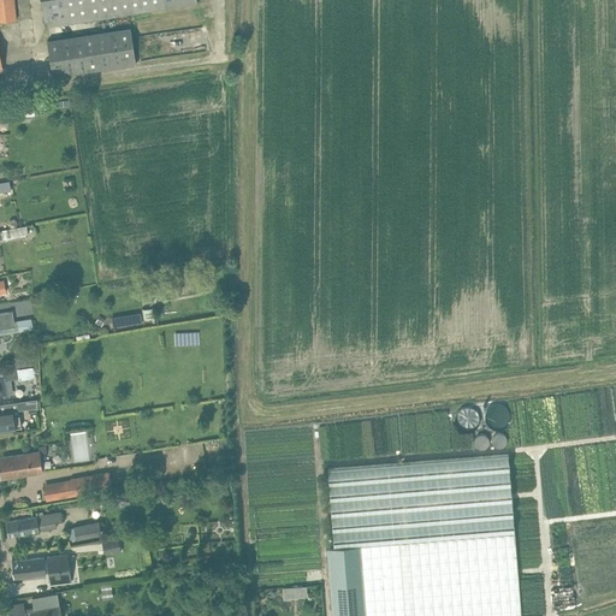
[(0,0),(0,22),(18,21),(16,0),(0,0)]
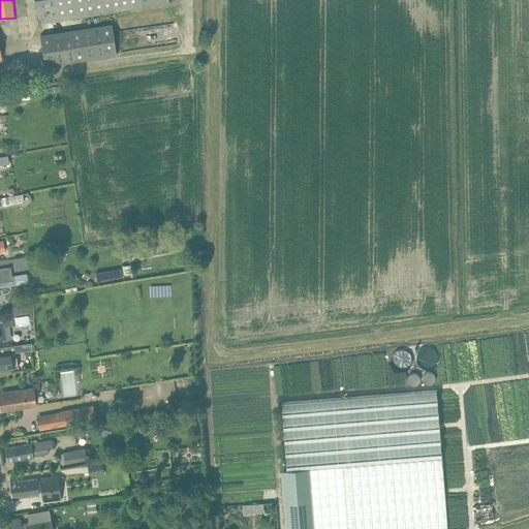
[(169,2),(168,0),(35,0),(39,23),(141,7),(169,2)]
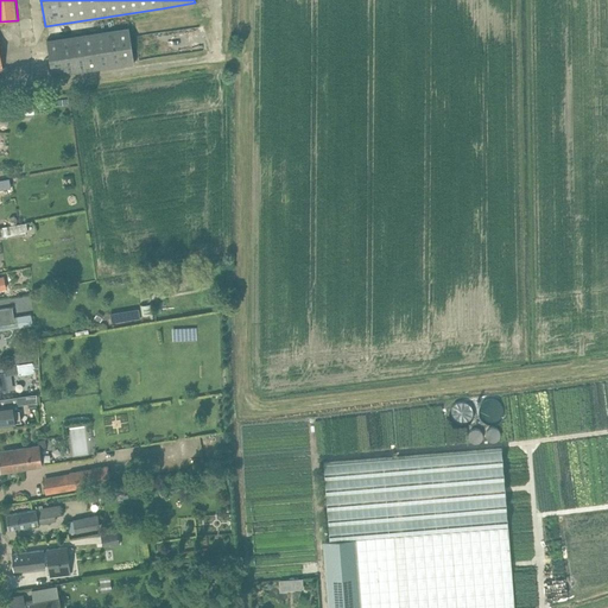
[(128,26),(46,39),(51,76),(134,63),(128,26)]
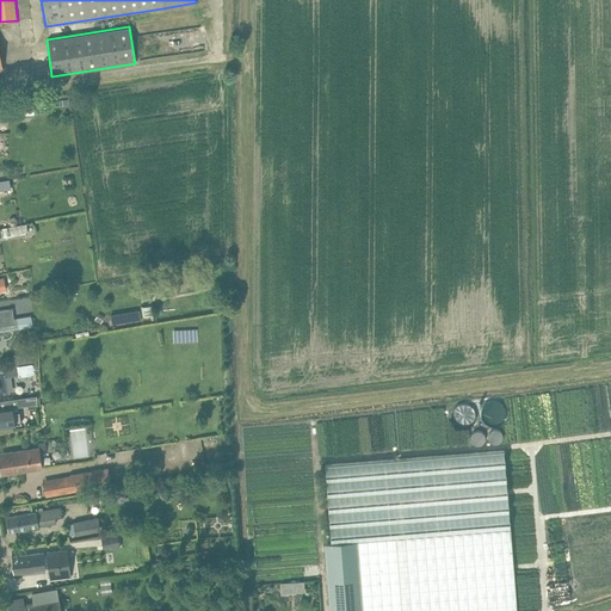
[(22,103),(0,104),(0,121),(23,118),(22,103)]
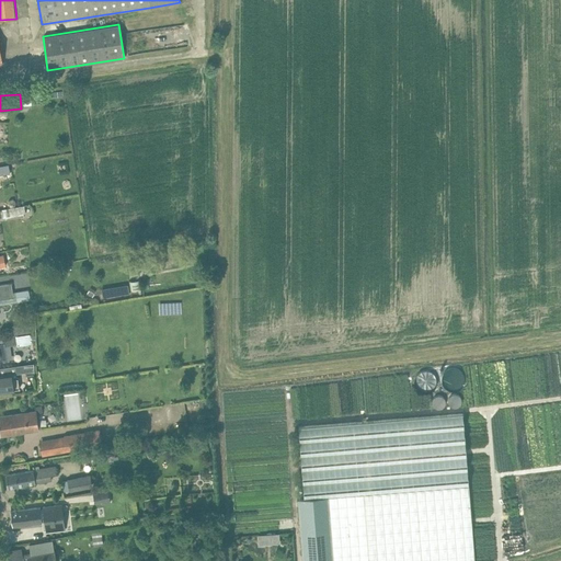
[(23,214),(22,206),(14,207),(15,215),(23,214)]
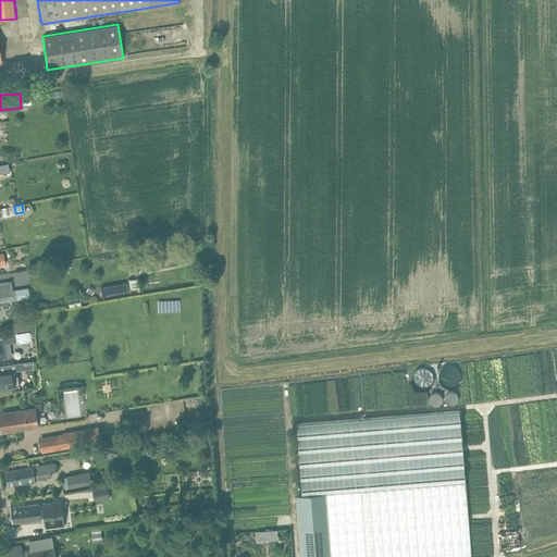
[(140,279),(128,281),(131,288),(141,287),(140,279)]
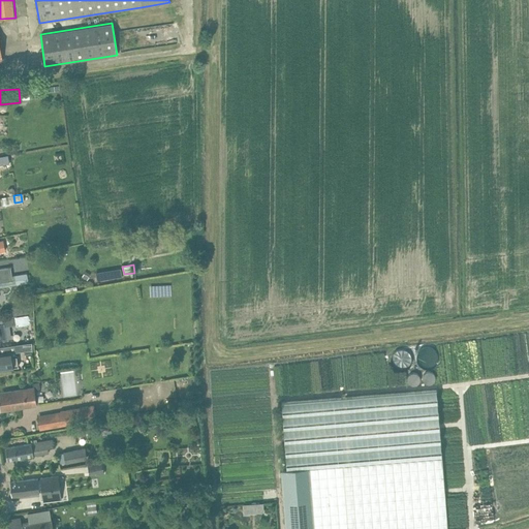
[(0,282),(12,281),(10,268),(0,269),(0,282)]
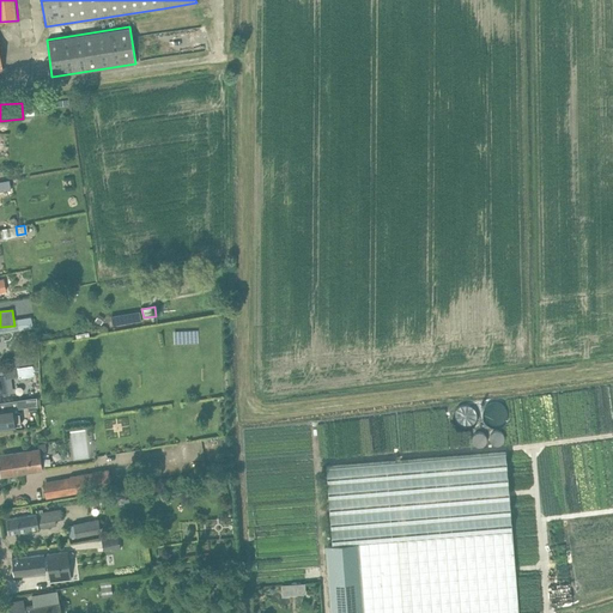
[(32,376),(17,377),(17,386),(16,386),(16,392),(34,390),(32,376)]
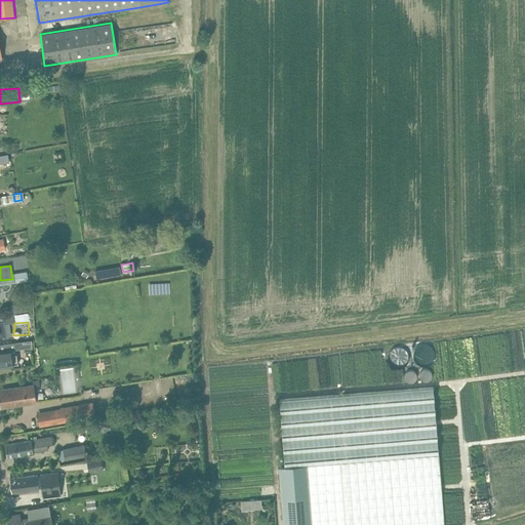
[(32,340),(24,341),(24,349),(33,348),(32,340)]
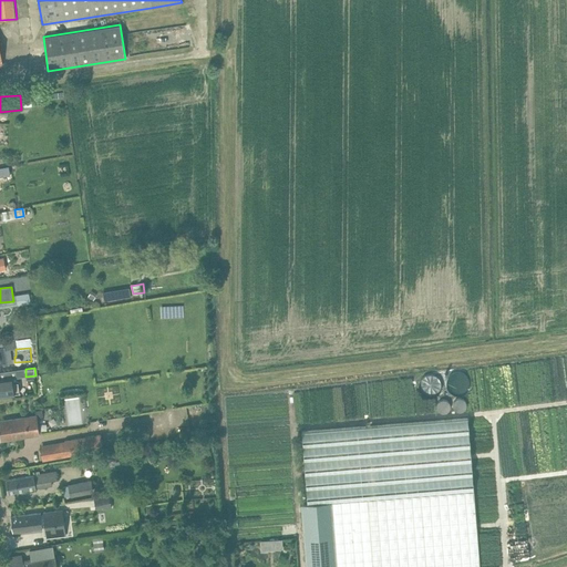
[(471,384),(470,380),(467,377),(465,374),(464,373),(460,372),(455,373),(452,375),(450,378),(449,380),(447,384),(449,388),(450,390),(451,391),(452,392),(454,394),(459,395),(463,394),(466,392),(467,391),(470,389),(470,387),(471,384)]
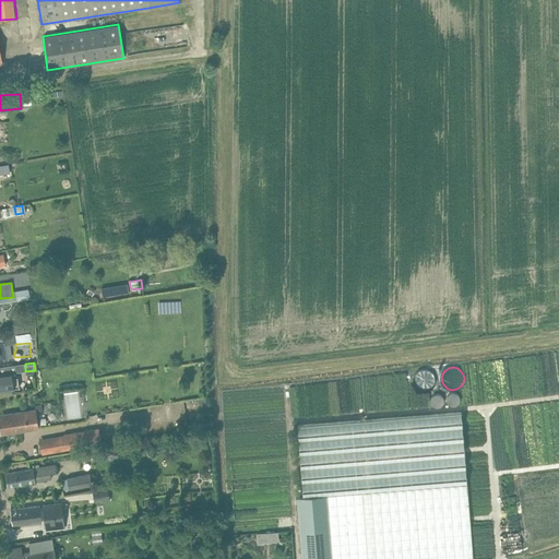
[(436,381),(436,380),(436,377),(433,373),(430,370),(427,369),(426,369),(424,369),(421,370),(417,372),(416,373),(415,376),(414,380),(414,383),(416,388),(418,389),(420,391),(423,391),(425,391),(427,391),(429,391),(432,389),(435,387),(435,384),(436,381)]
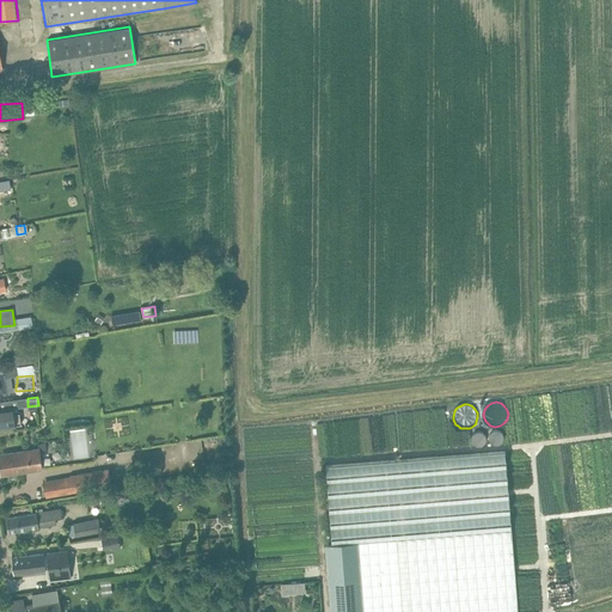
[(13,414),(12,407),(0,408),(0,427),(14,426),(14,424),(20,424),(19,412),(13,414)]
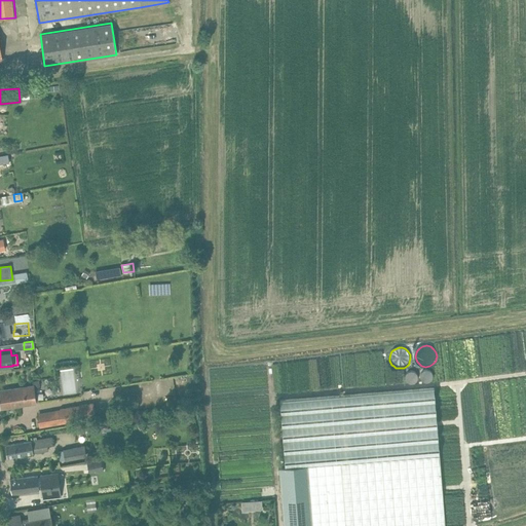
[(36,404),(33,386),(0,390),(0,407),(0,408),(36,404)]
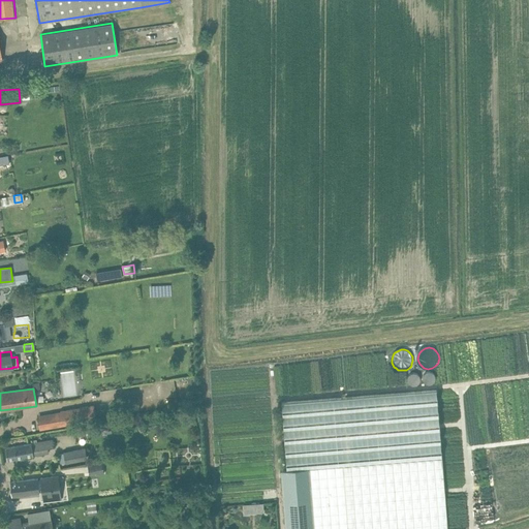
[(437,391),(280,403),(285,470),(313,468),(344,465),(442,458),(437,391)]
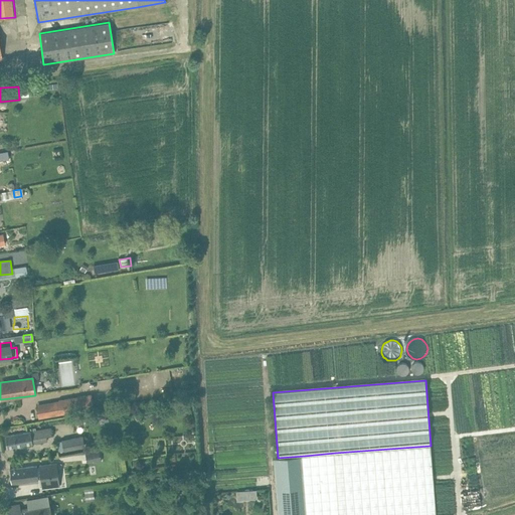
[(57,400),(58,400),(35,404),(38,418),(93,408),(91,394),(57,400)]
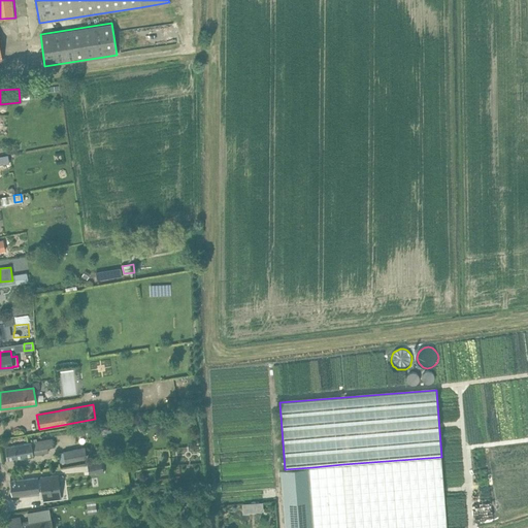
[(99,425),(95,426),(96,434),(101,433),(101,435),(107,434),(107,432),(112,432),(111,424),(103,425),(99,425)]
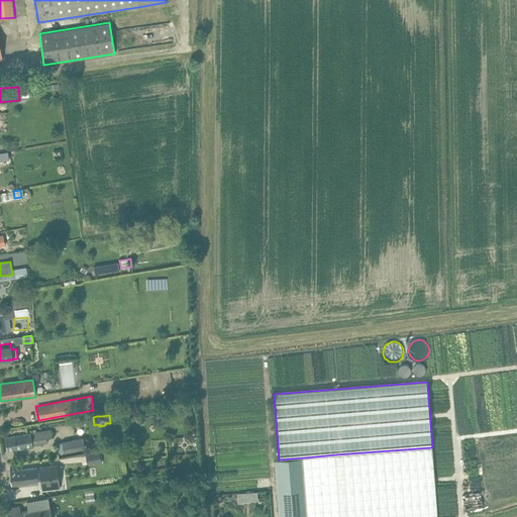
[(44,444),(43,438),(53,437),(52,430),(5,437),(7,449),(44,444)]
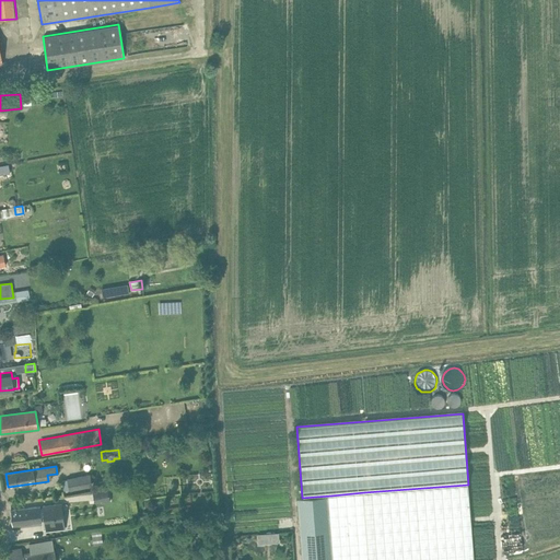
[(90,474),(67,478),(69,490),(92,486),(90,474)]
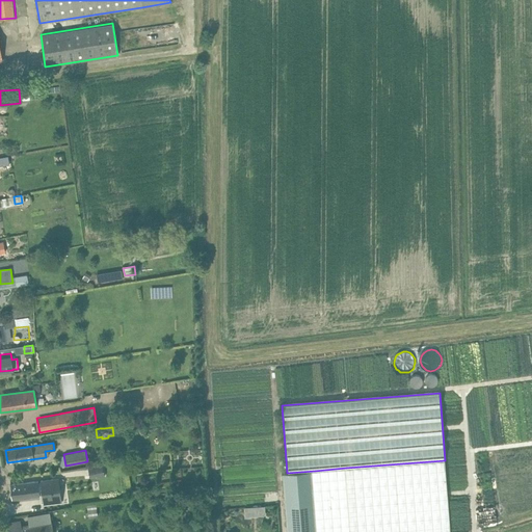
[(445,460),(346,468),(350,531),(450,531),(450,524),(445,460)]
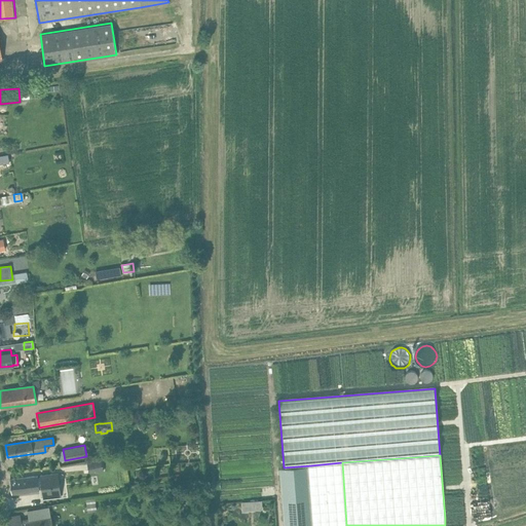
[(102,459),(88,462),(89,472),(97,471),(97,473),(104,471),(102,459)]
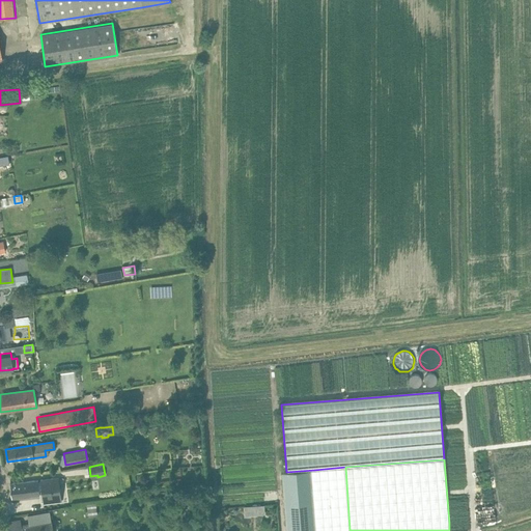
[(343,467),(314,470),(318,530),(350,530),(345,467),(343,467)]
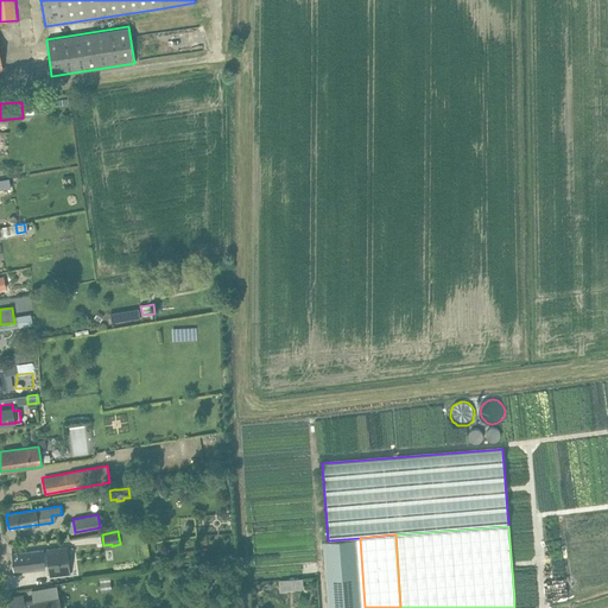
[(328,540),(323,540),(328,607),(365,607),(360,538),(347,538),(328,540)]
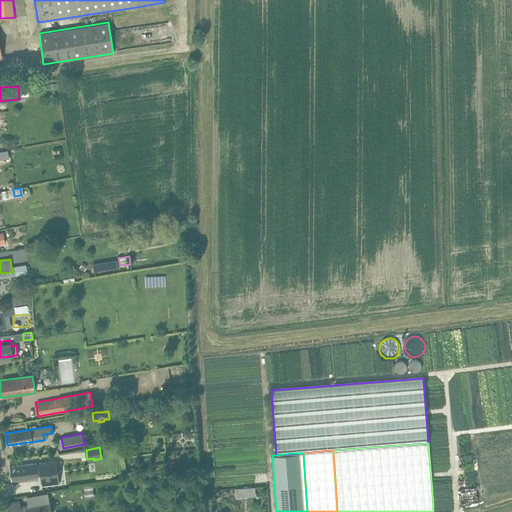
[(56,460),(51,461),(10,466),(12,481),(29,478),(29,477),(38,476),(38,475),(40,475),(42,485),(59,483),(56,460)]
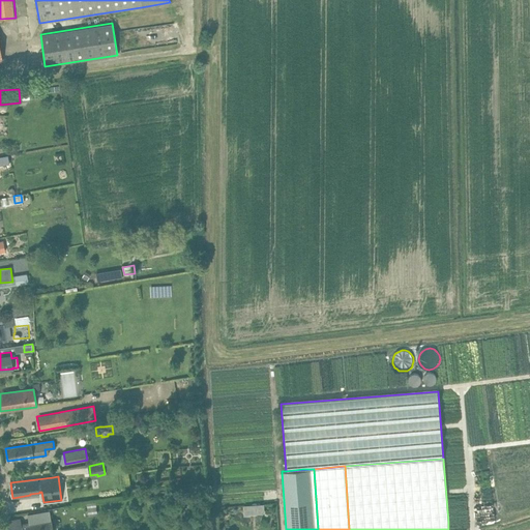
[(95,502),(87,503),(89,516),(97,514),(95,502)]
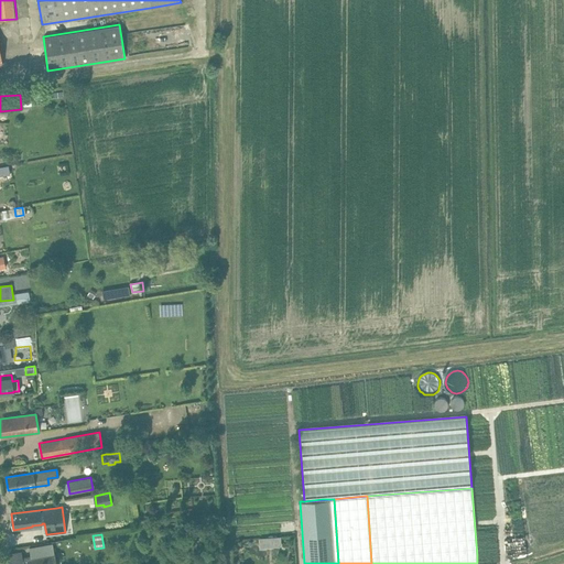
[(56,563),(52,544),(29,549),(31,556),(22,559),(21,559),(21,563),(56,563)]
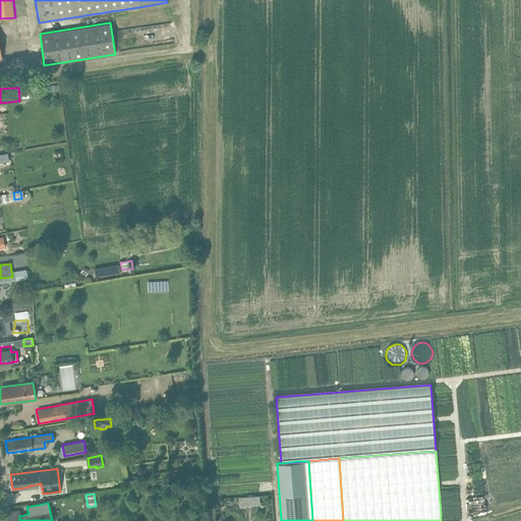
[(19,520),(19,516),(20,516),(19,510),(8,512),(10,520),(19,520)]
